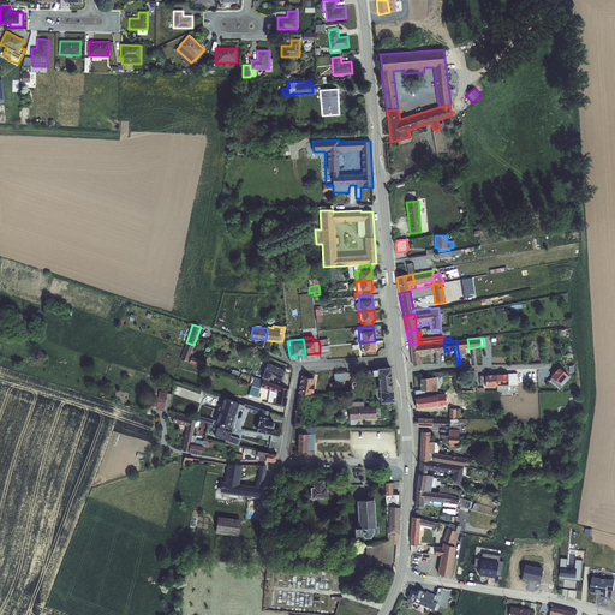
[(467,339),(457,340),(458,350),(460,364),(464,364),(463,354),(466,353),(465,348),(469,348),(467,339)]
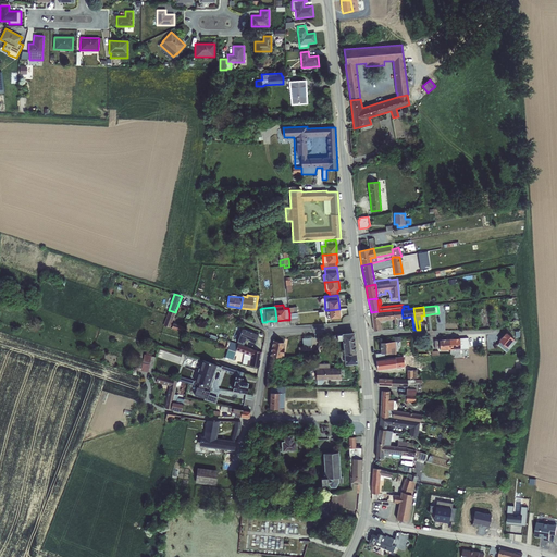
[(329,310),(325,310),(325,312),(326,312),(326,318),(330,318),(330,319),(341,318),(339,309),(329,310)]
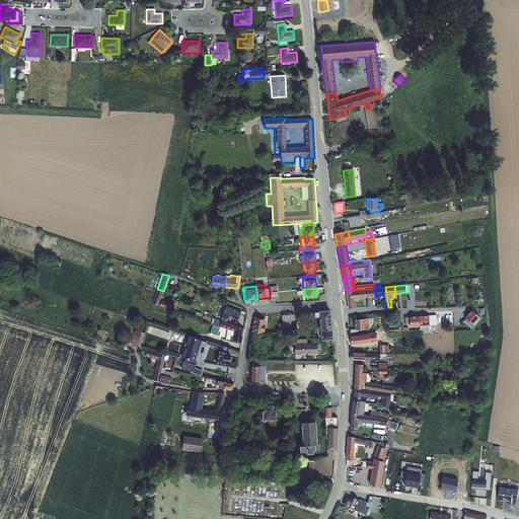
[(373,289),(366,289),(367,297),(368,302),(370,302),(370,297),(375,296),(374,288),(373,289)]
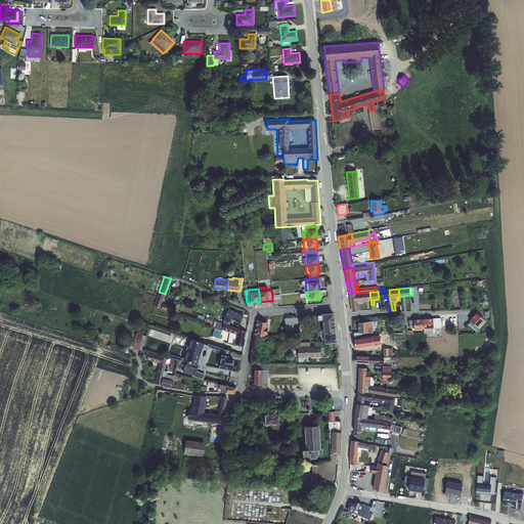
[(165,294),(159,292),(154,306),(160,308),(165,294)]
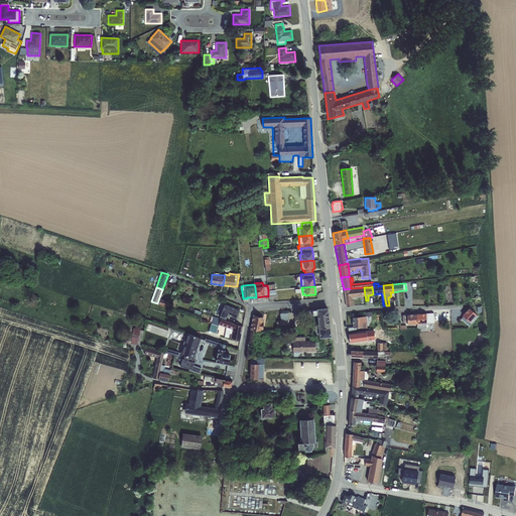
[(351,288),(344,289),(346,306),(353,305),(352,298),(354,298),(354,296),(365,295),(364,287),(351,288)]
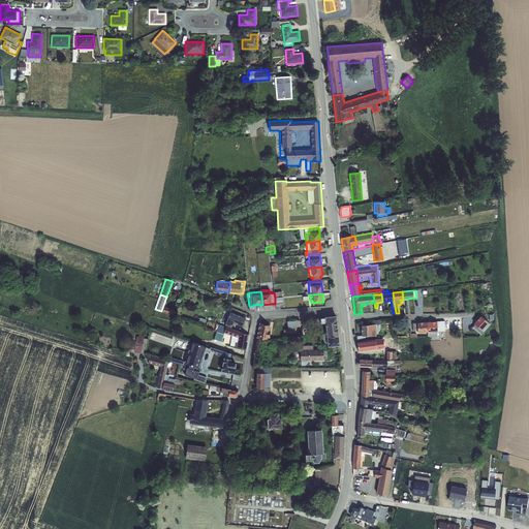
[(164,307),(162,312),(173,315),(175,310),(164,307)]
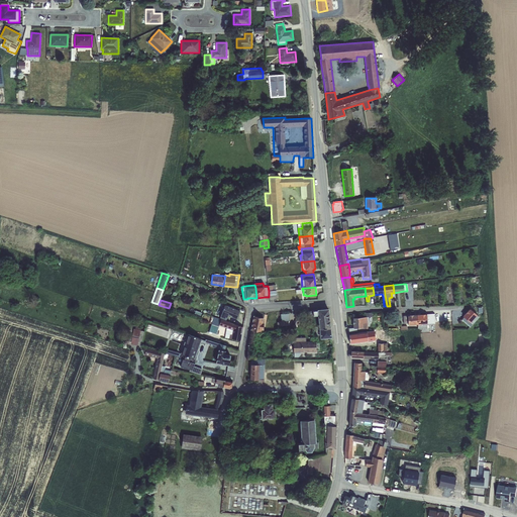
[(224,305),(221,313),(228,315),(229,314),(232,315),(231,317),(236,319),(239,311),(224,305)]
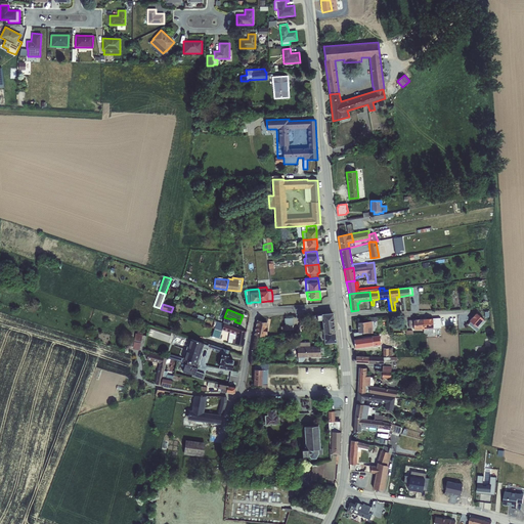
[(321,314),(322,319),(323,334),(335,334),(333,312),(321,313),(321,314)]
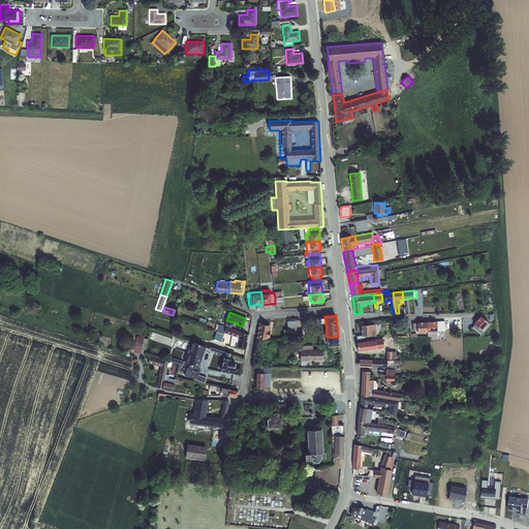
[(474,323),(471,327),(480,335),(484,332),(485,332),(491,325),(488,322),(480,315),(473,323),(474,323)]
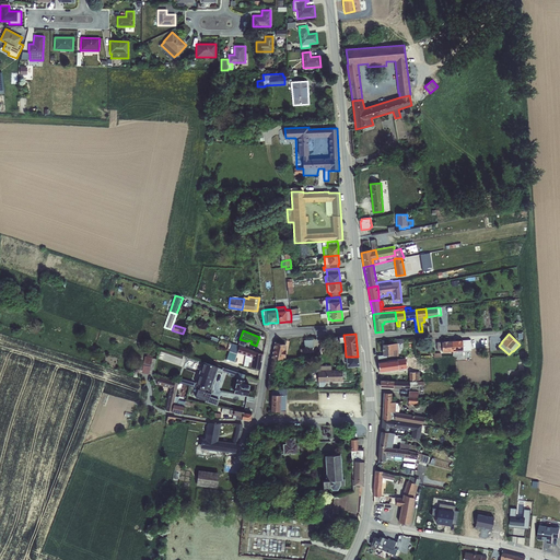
[(462,340),(463,349),(470,349),(470,339),(462,340)]
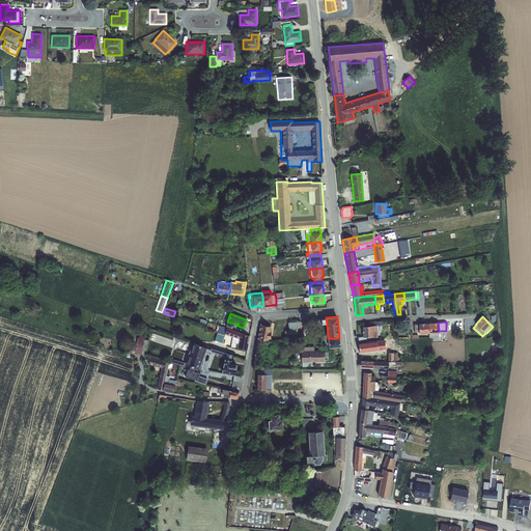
[(419,325),(414,325),(414,332),(419,332),(419,334),(428,333),(428,323),(419,324),(419,325)]
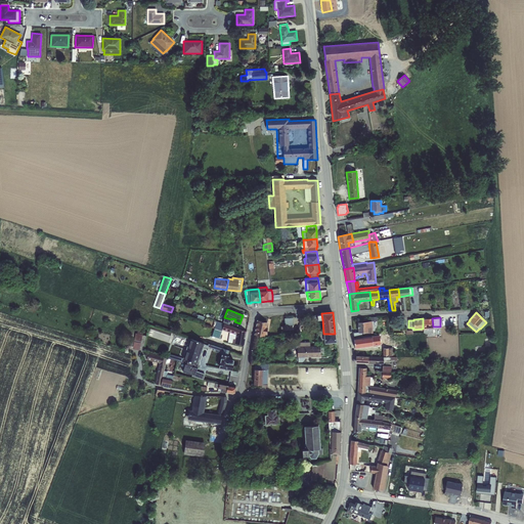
[(432,318),(423,318),(423,329),(424,333),(433,333),(433,329),(433,326),(432,318)]
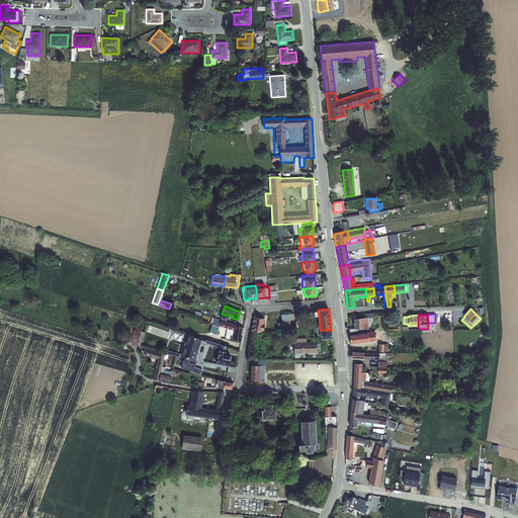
[(212,317),(209,324),(211,325),(210,332),(217,335),(220,328),(220,326),(227,329),(226,338),(230,339),(241,341),(243,328),(222,320),(212,317)]
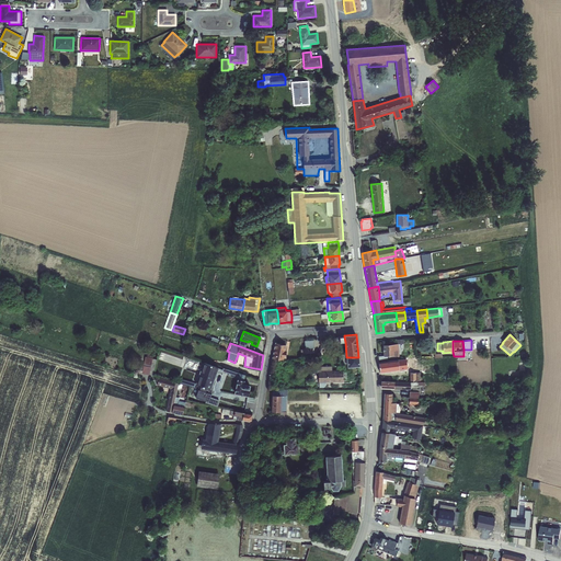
[(275,343),(272,359),(284,359),(284,358),(285,358),(286,351),(285,351),(286,345),(275,343)]
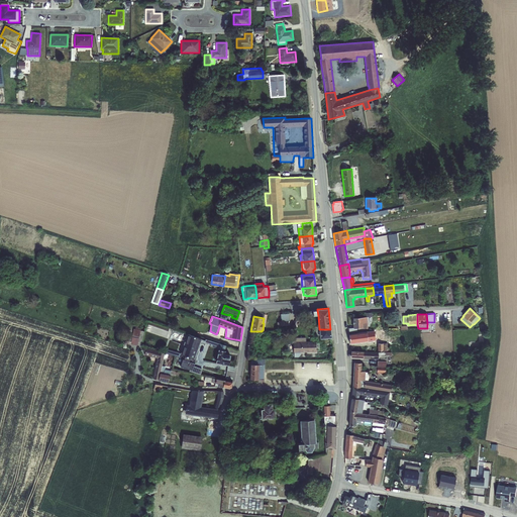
[(353,327),(347,327),(348,332),(357,332),(364,332),(363,329),(368,328),(367,317),(366,317),(352,318),(353,327)]
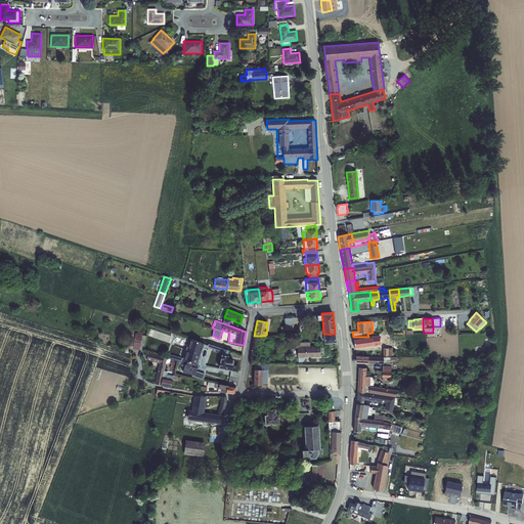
[(135,334),(132,349),(143,351),(144,345),(140,344),(143,332),(137,331),(137,334),(135,334)]
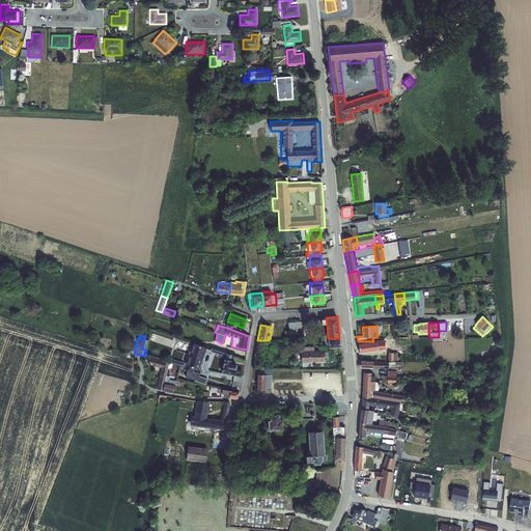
[(339,338),(328,338),(329,347),(340,346),(339,338)]
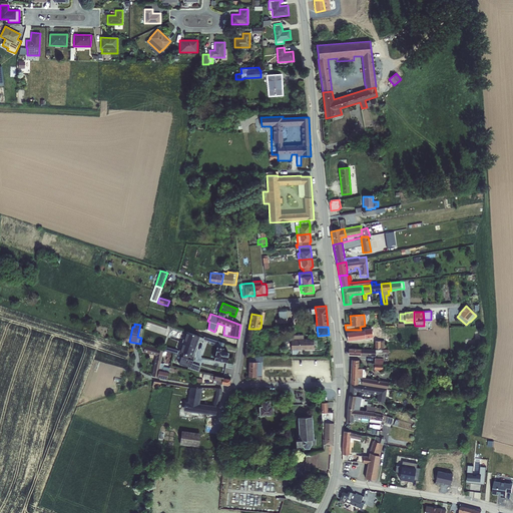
[(364,329),(365,339),(383,336),(383,333),(382,328),(375,329),(375,328),(364,329)]
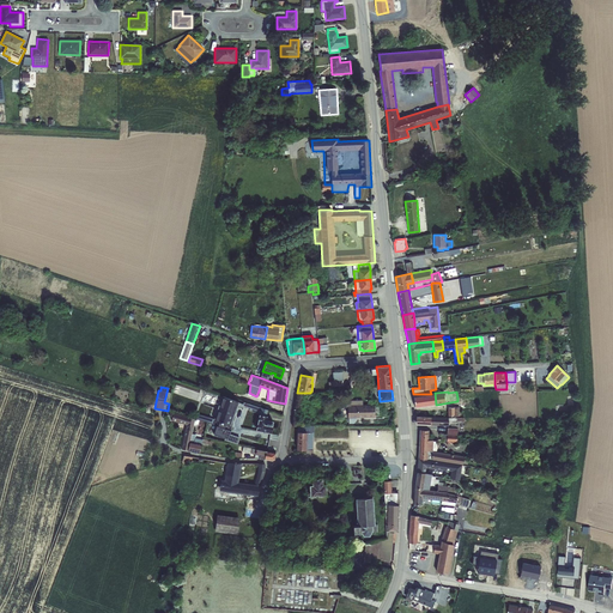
[(436,405),(435,393),(413,396),(416,408),(436,405)]
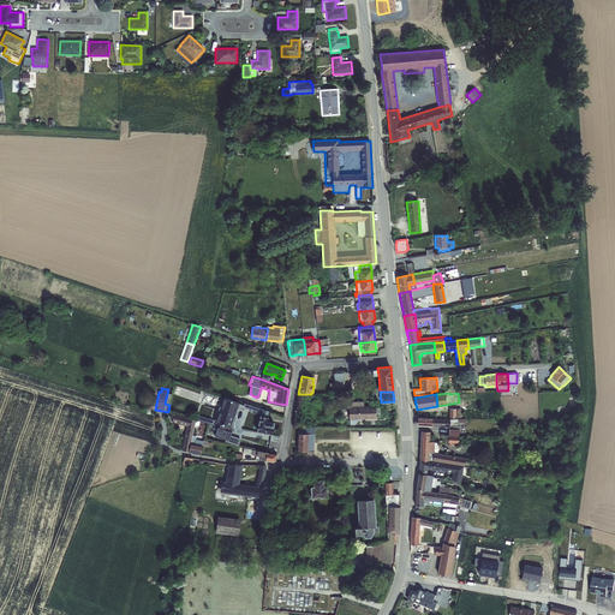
[(214,422),(231,427),(231,428),(238,407),(239,404),(222,398),(215,421),(214,422)]
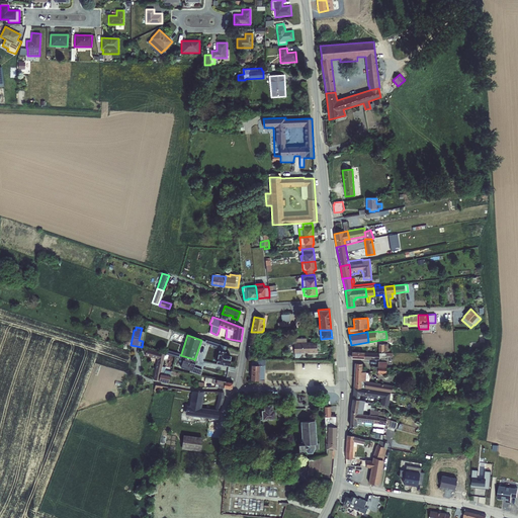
[(201,340),(200,343),(206,344),(207,344),(213,345),(212,348),(220,351),(220,350),(226,351),(226,346),(205,339),(205,341),(201,340)]
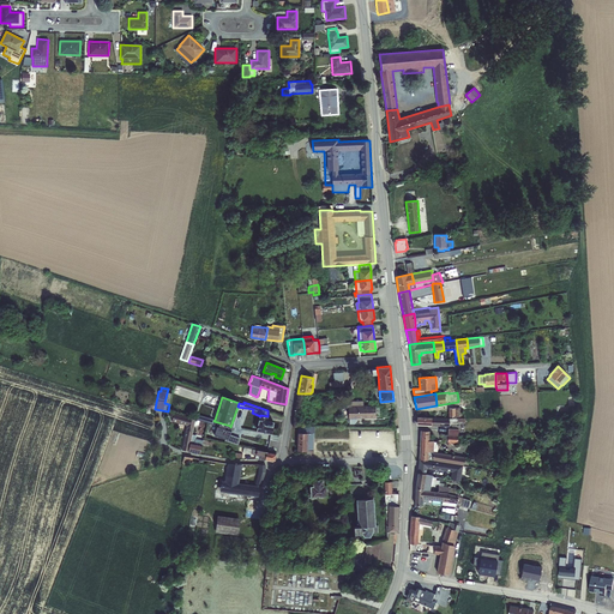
[(349,407),(349,408),(349,419),(356,419),(375,417),(375,416),(374,407),(374,405),(349,407)]
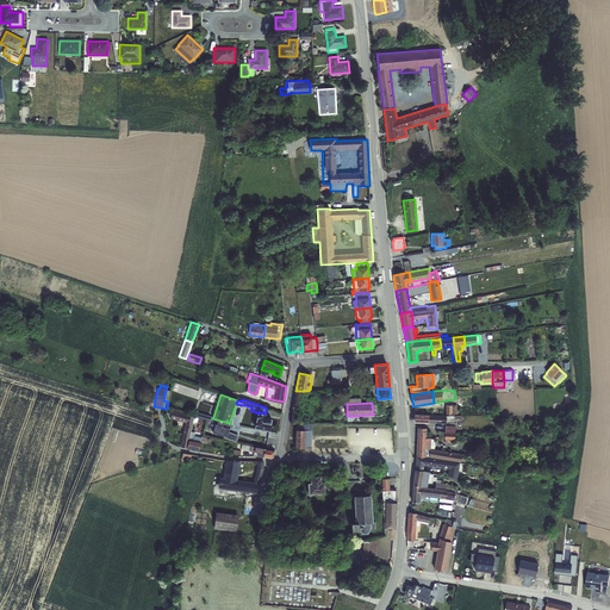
[(446,416),(459,416),(459,408),(458,408),(456,405),(446,405),(446,406),(443,406),(443,416),(446,416)]
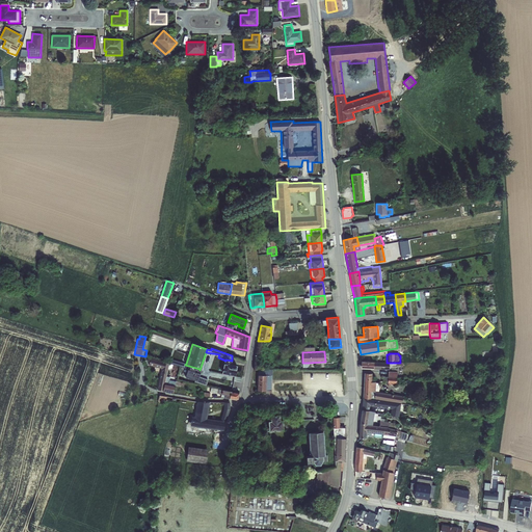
[(145,356),(144,361),(150,362),(149,365),(155,367),(161,369),(162,365),(163,362),(145,356)]
